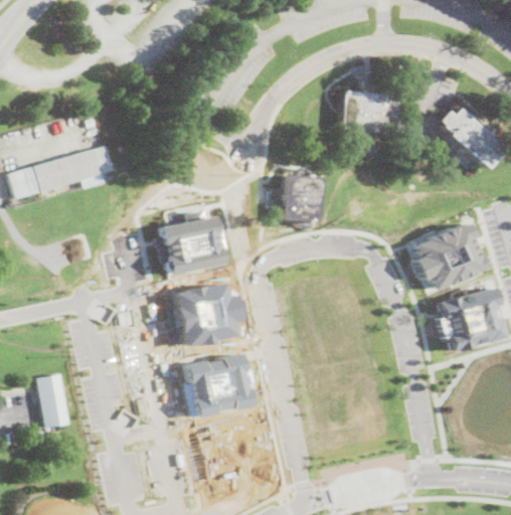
[(396,96),(396,99),(398,99),(395,130),(392,130),(392,134),(343,129),(343,125),(341,124),(344,94),(346,94),(346,91),(396,96)]
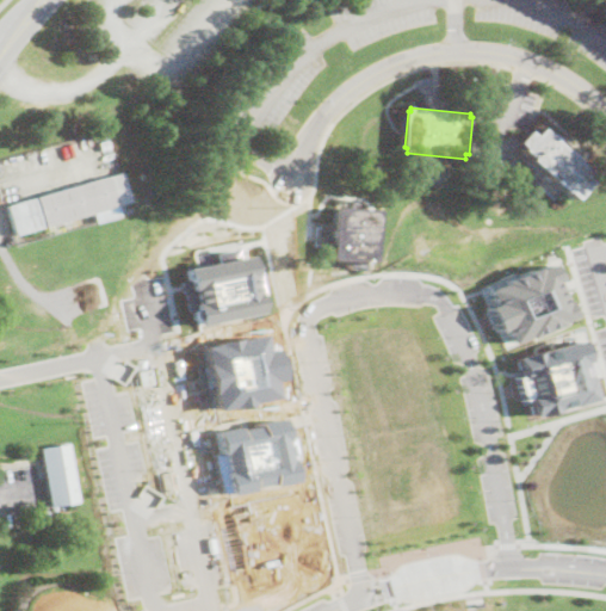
[(544,128),(552,136),(555,135),(581,160),(580,161),(597,178),(576,199),(567,191),(566,192),(532,160),(533,158),(524,149),(544,128)]
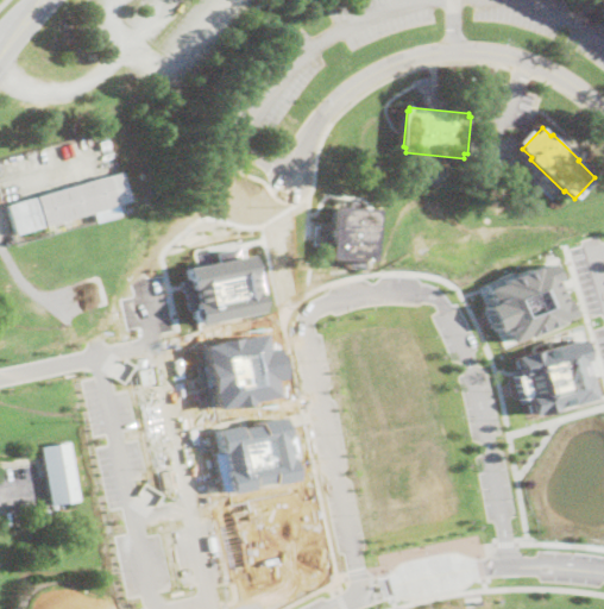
[(121,205),(124,215),(99,223),(96,213),(19,236),(11,205),(127,171),(136,200),(121,205)]
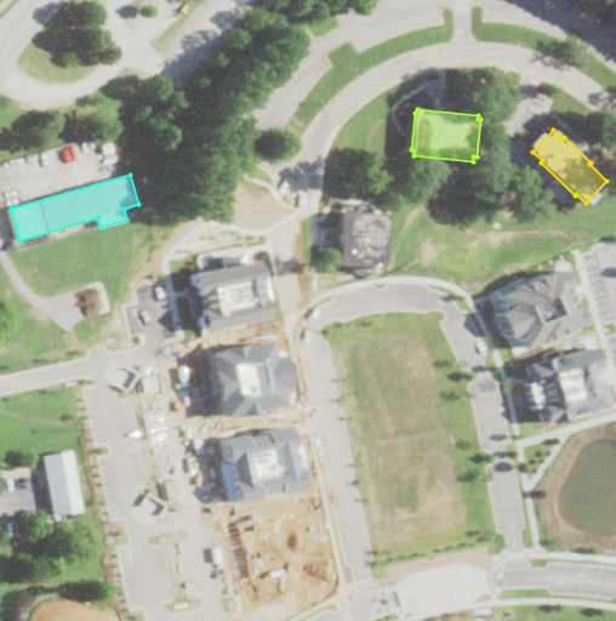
[(381,267),(337,265),(341,211),(385,214),(381,267)]
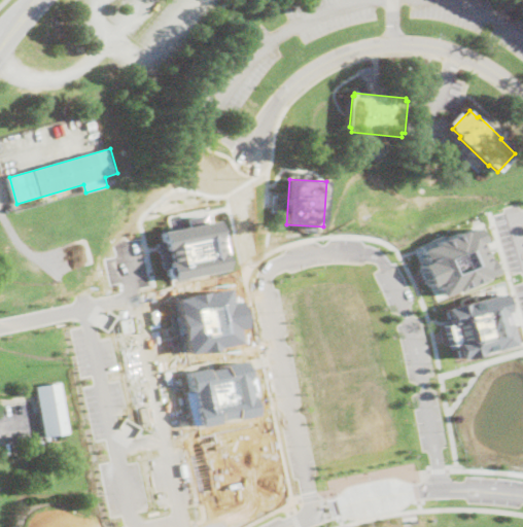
[(419,249),(425,261),(419,265),(427,285),(433,282),(439,295),(452,289),(453,291),(482,280),(481,278),(493,272),(487,257),(485,258),(477,241),(480,240),(474,225),(461,232),(460,230),(431,242),(432,244),(419,249)]
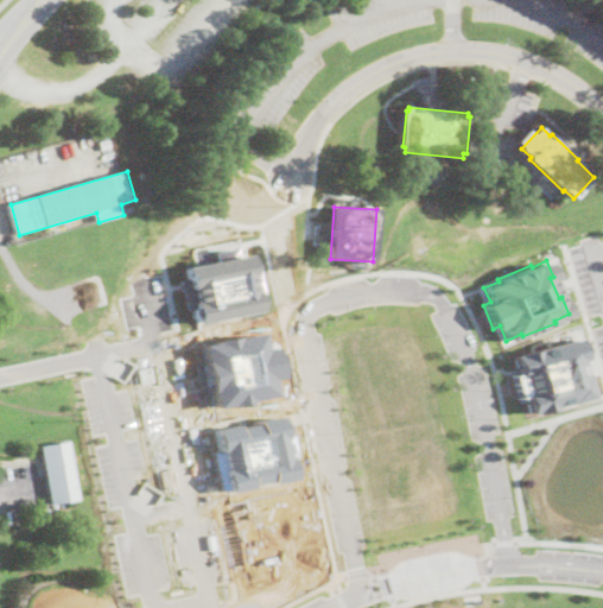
[(511,355),(516,375),(521,373),(527,393),(522,393),(528,413),(589,397),(579,360),(583,358),(576,337),(511,355)]
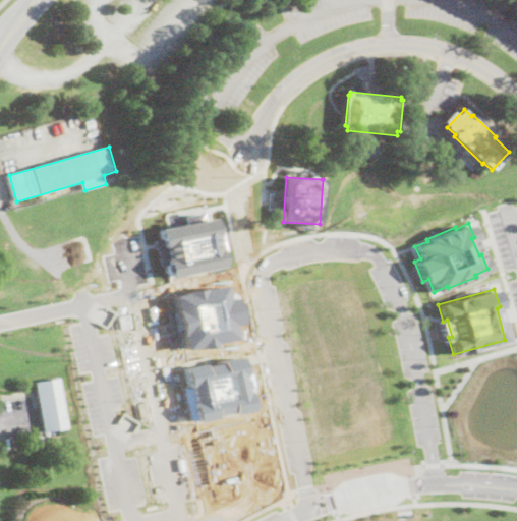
[(70,428),(46,432),(43,417),(38,382),(62,378),(70,428)]
